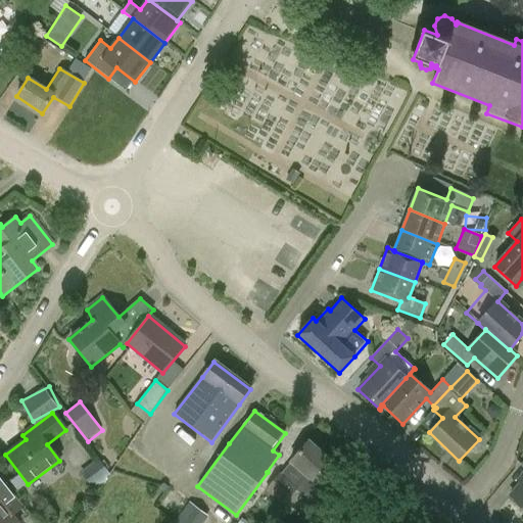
[(282,506),(295,490),(301,496),(313,495),(321,486),(317,483),(334,464),(308,441),(280,474),(279,473),(265,489),(282,506)]
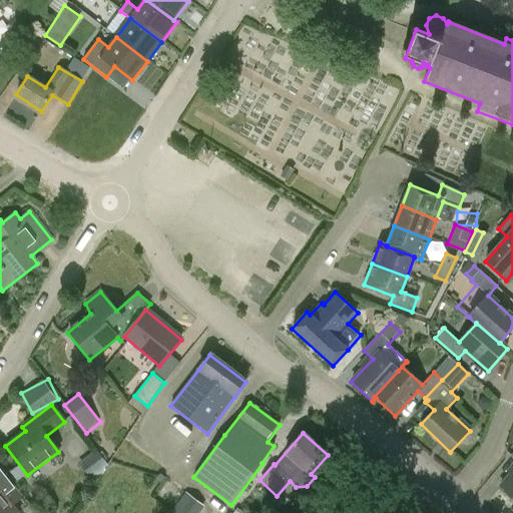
[(78,459),(86,477),(107,467),(99,450),(78,459)]
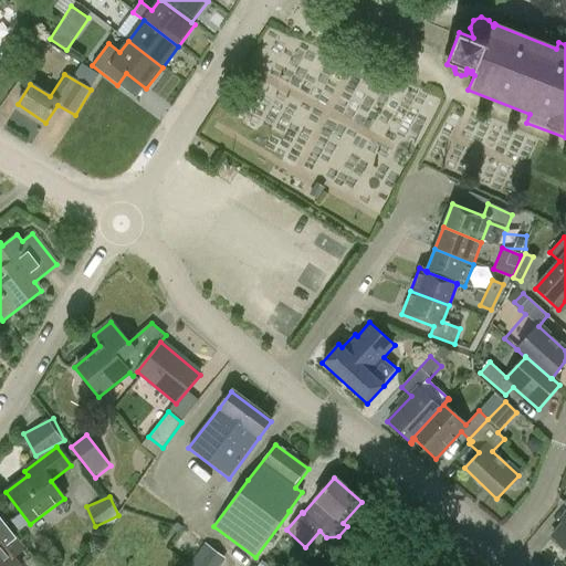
[(565,500),(563,504),(565,506),(565,520),(552,538),(565,549),(565,500)]
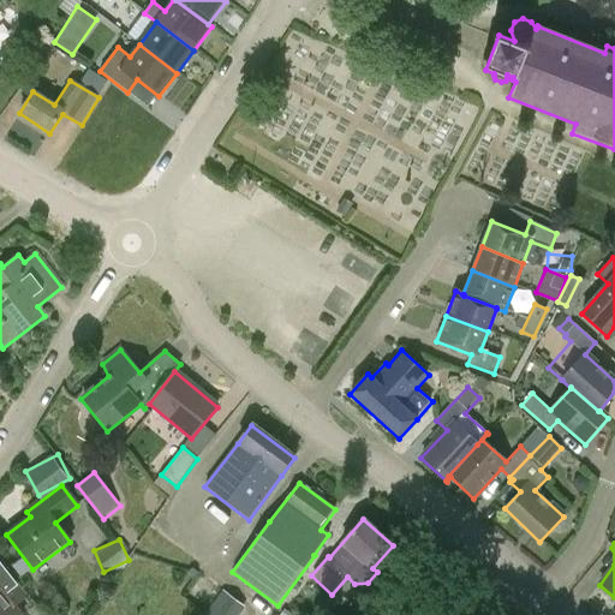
[(0,614),(21,614),(15,607),(25,597),(0,565),(0,614)]
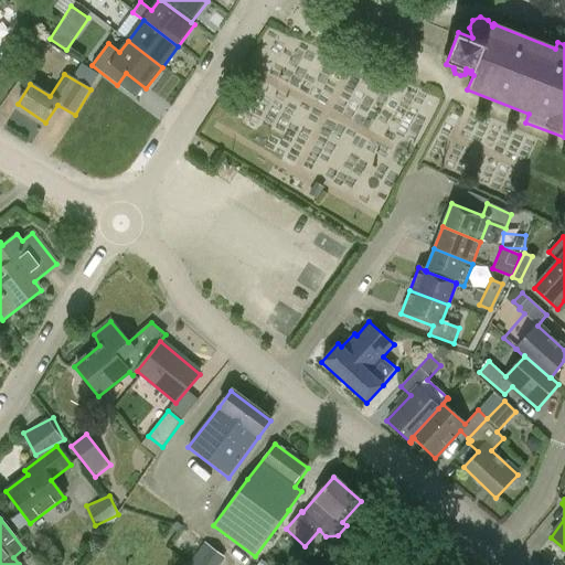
[(219,564),(224,557),(204,543),(189,564),(190,564),(219,564)]
